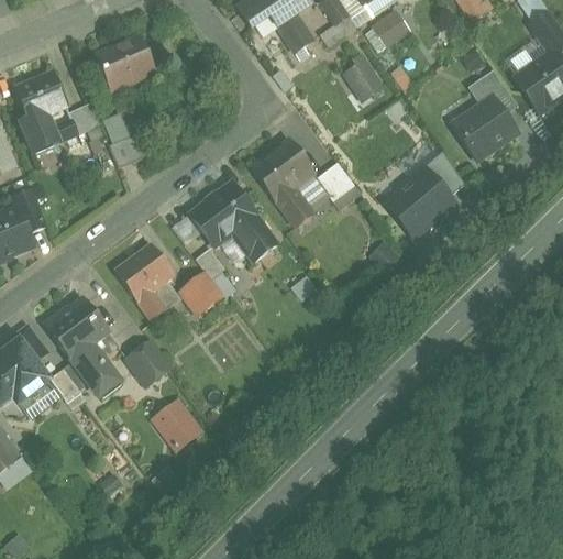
[(249,0),(238,8),(251,28),(269,14),(277,26),(278,25),(296,53),(313,41),(296,13),(311,3),(309,0),(249,0)]
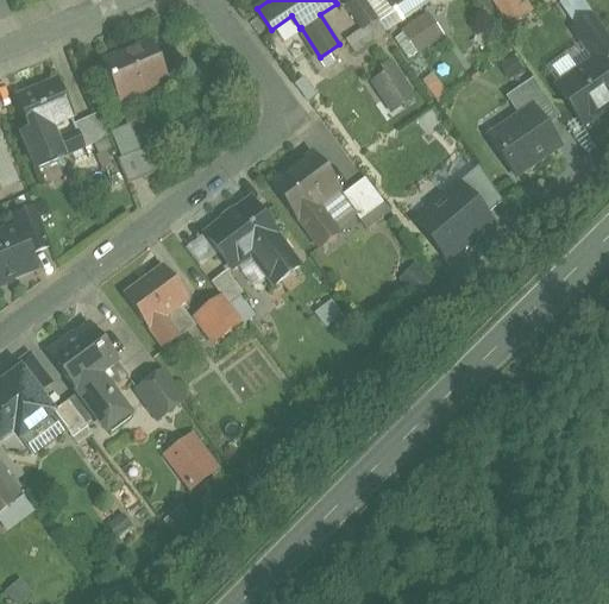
[(378,16),(366,0),(351,0),(346,4),(362,26),(362,27),(366,24),(378,16)]
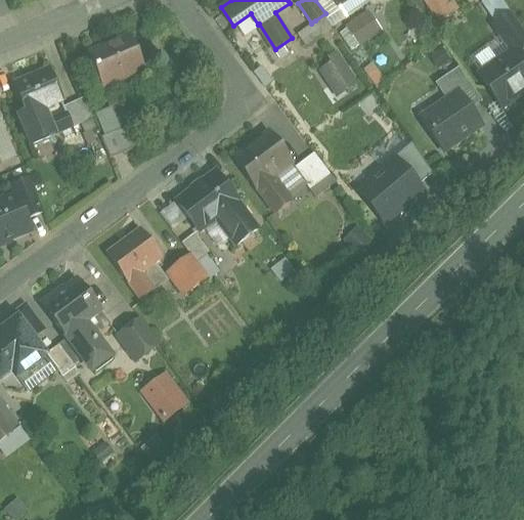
[(339,0),(337,1),(347,15),(369,0),(339,0)]
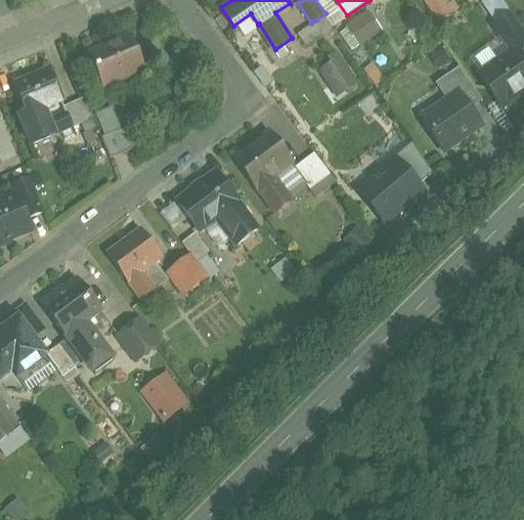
[(426,0),(438,18),(459,6),(454,0),(451,0),(449,1),(448,0),(426,0)]
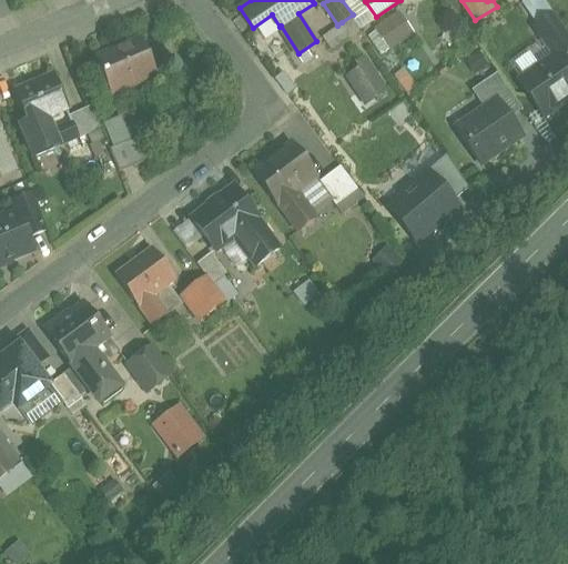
[(523,0),(537,21),(553,10),(545,0),(523,0)]
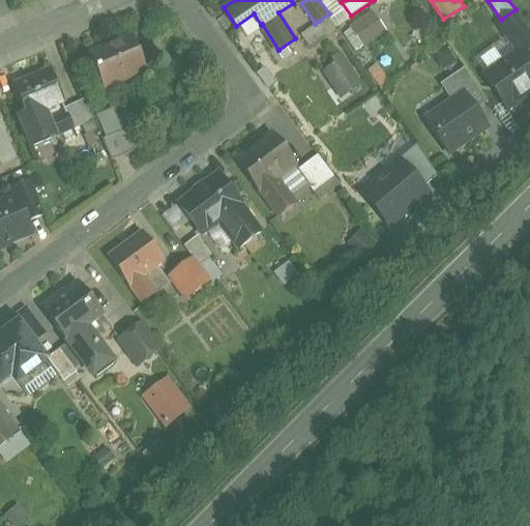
[(371,9),(350,23),(363,44),(384,29),(371,9)]
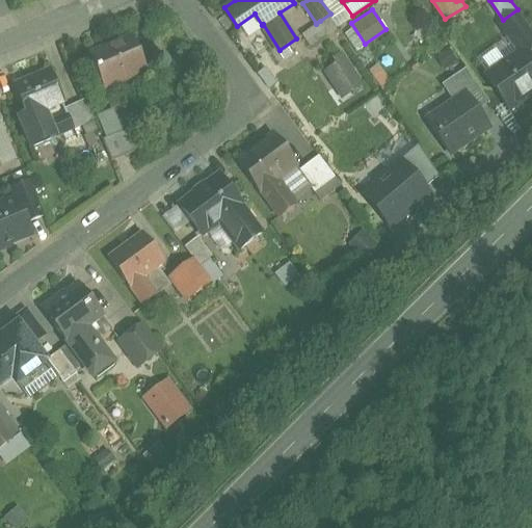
[(531,47),(531,30),(519,11),(501,24),(520,51),(525,48),(527,51),(531,47)]
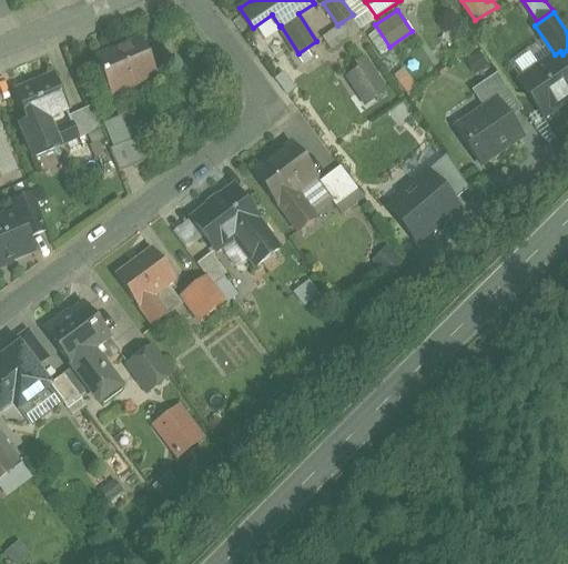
[(350,33),(342,22),(337,26),(337,24),(323,34),(331,47),(350,33)]
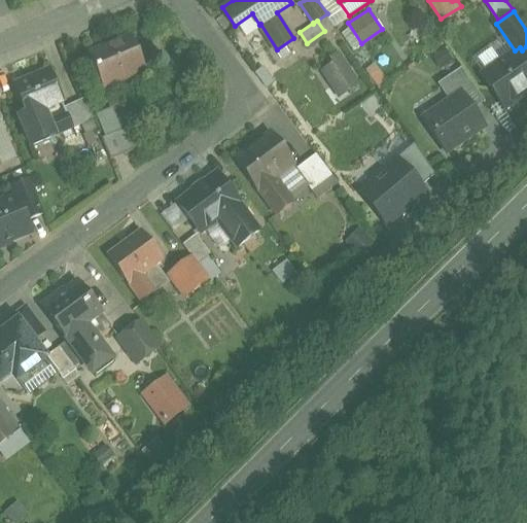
[(132,34),(90,51),(104,85),(146,68),(132,34)]
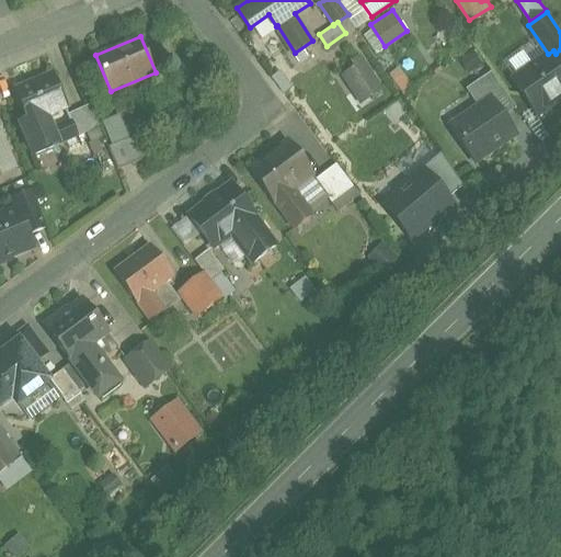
[(473,48),(459,58),(468,70),(481,60),(473,48)]
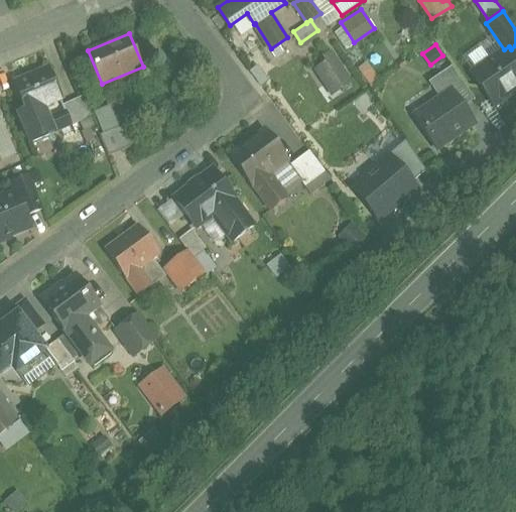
[(504,49),(473,72),(477,78),(494,103),(509,93),(510,90),(515,86),(515,55),(511,49),(509,46),(504,49)]
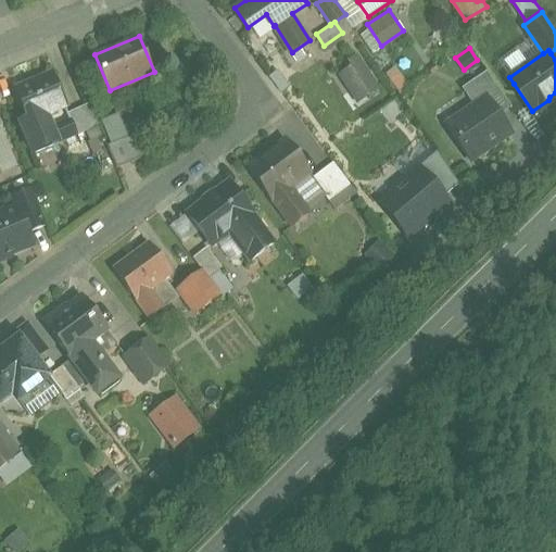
[(377,85),(356,54),(350,59),(353,64),(341,73),(358,97),(377,85)]
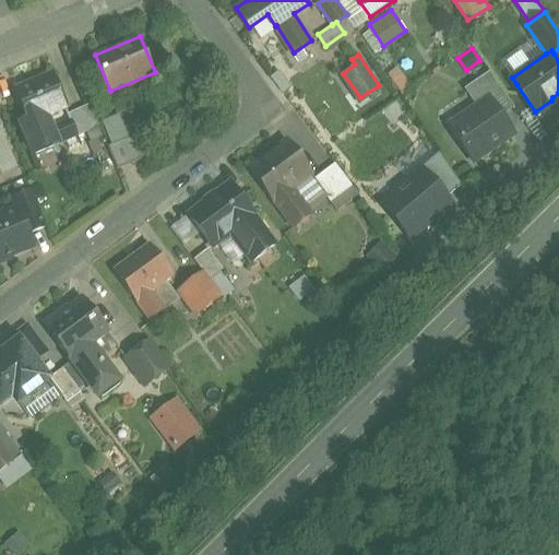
[(490,69),(465,86),(476,102),(488,94),(501,113),(514,104),(490,69)]
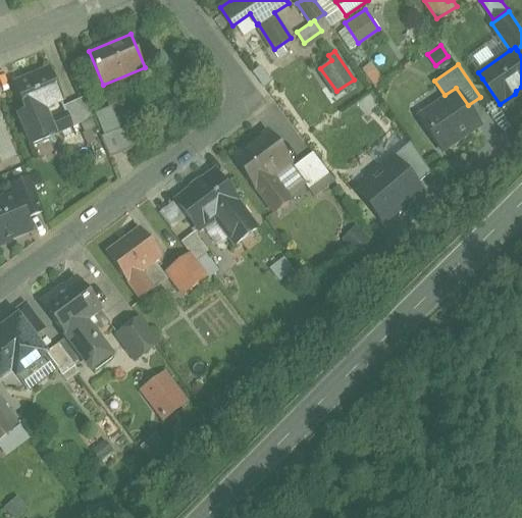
[(49,67),(15,82),(28,110),(20,113),(32,141),(33,140),(32,140),(53,131),(53,132),(54,131),(48,116),(43,106),(62,98),(49,67)]
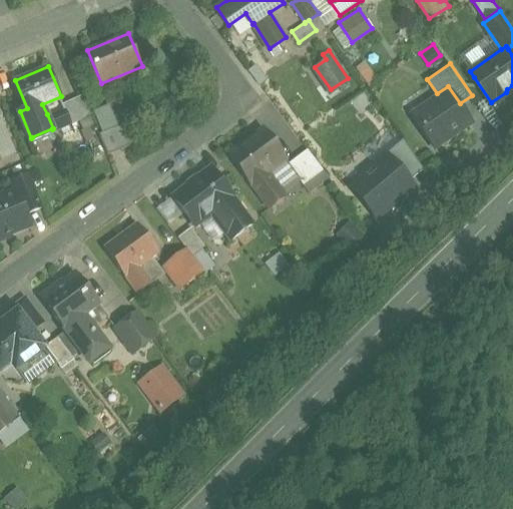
[(450,90),(413,114),(434,144),(466,122),(456,107),(460,105),(450,90)]
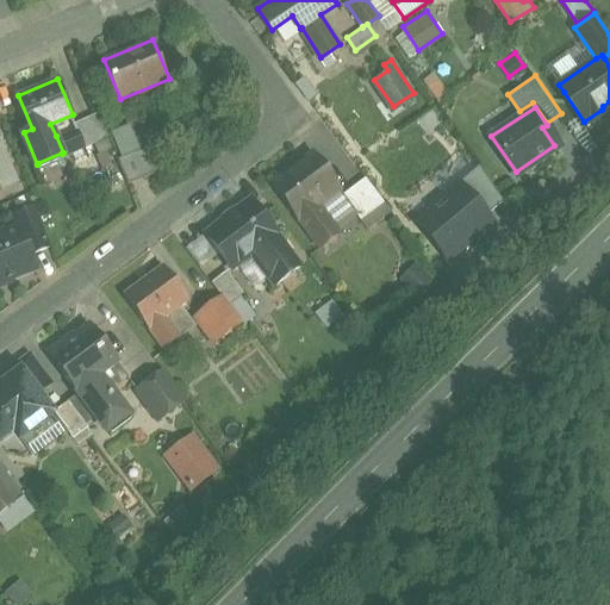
[(99,111),(74,122),(76,128),(78,126),(85,144),(109,133),(99,111)]
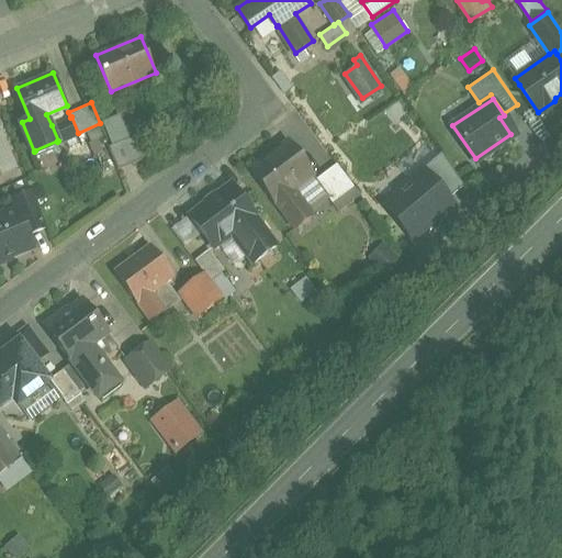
[(70,118),(52,125),(58,141),(58,142),(78,133),(71,116),(70,118)]
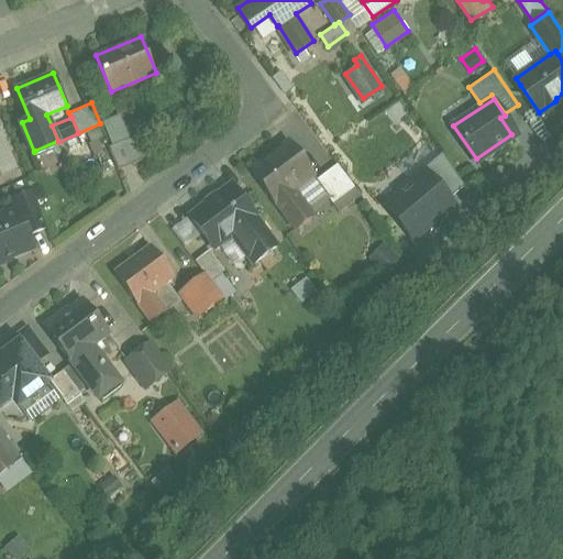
[(138,133),(109,145),(119,167),(146,155),(138,133)]
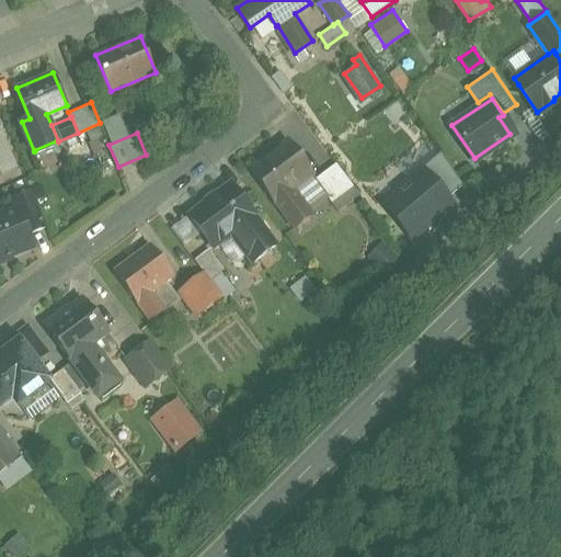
[(290,139),(252,167),(275,199),(292,188),(313,172),(290,139)]
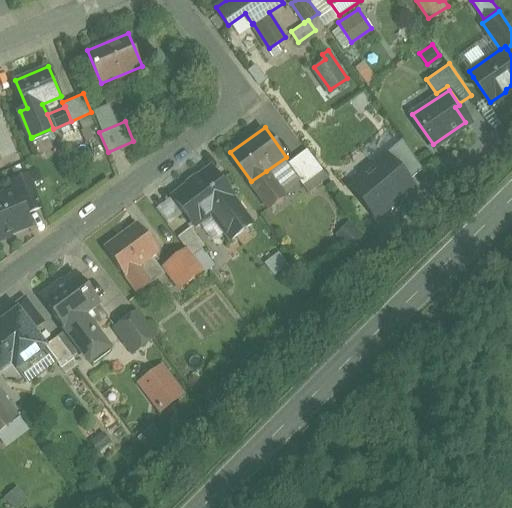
[(423,166),(403,137),(384,152),(386,155),(387,154),(408,179),(423,166)]
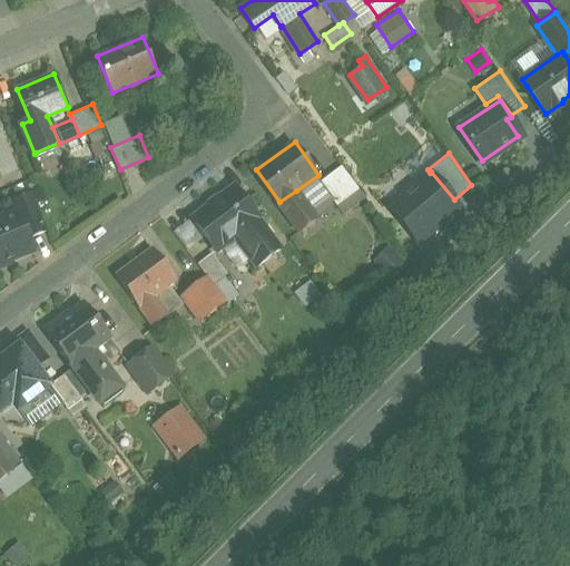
[(342,164),(321,181),(344,212),(366,196),(342,164)]
